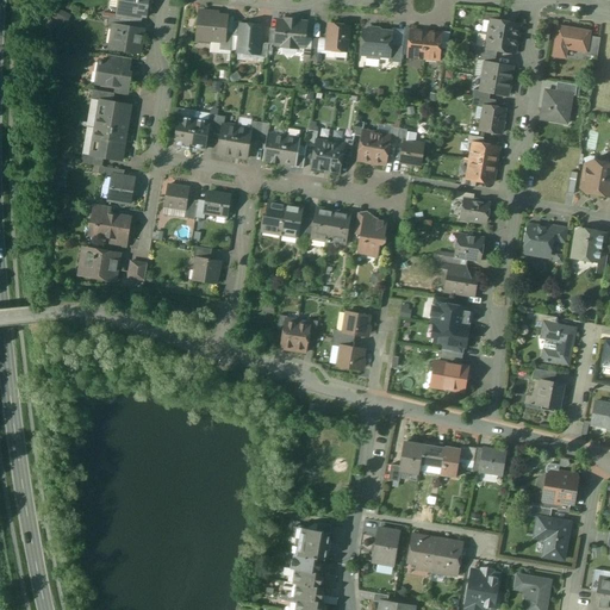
[(119,0),(118,12),(123,13),(137,16),(147,17),(149,0),(119,0)]
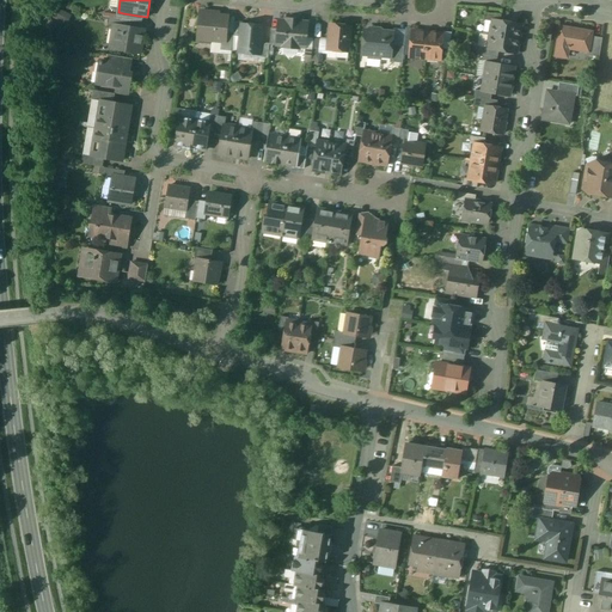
[(65,24),(69,13),(59,8),(54,19),(65,24)]
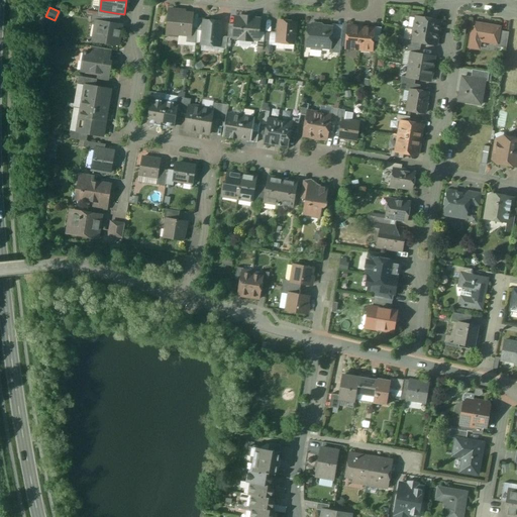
[(192,14),(177,13),(177,10),(169,10),(169,18),(166,19),(166,22),(168,23),(167,33),(187,35),(190,35),(192,15),(192,14)]
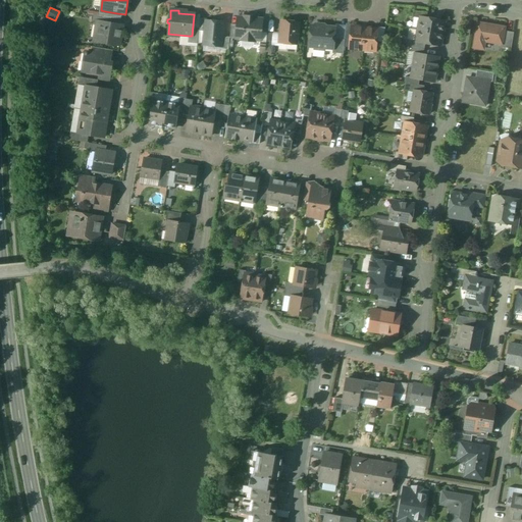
[(104,17),(94,15),(92,22),(100,23),(100,22),(110,24),(111,18),(104,17)]
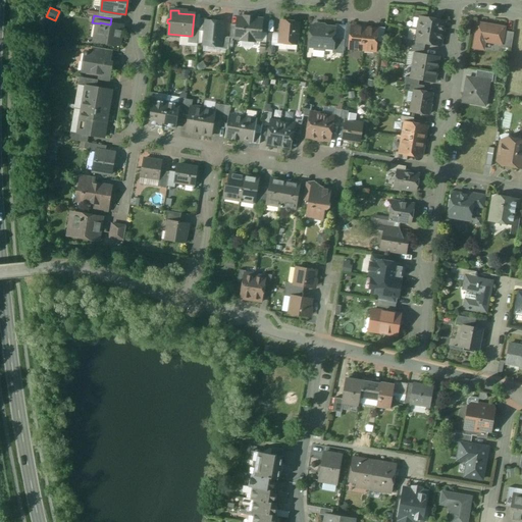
[(200,16),(194,15),(192,36),(189,36),(188,43),(198,44),(199,31),(200,18),(200,16)]
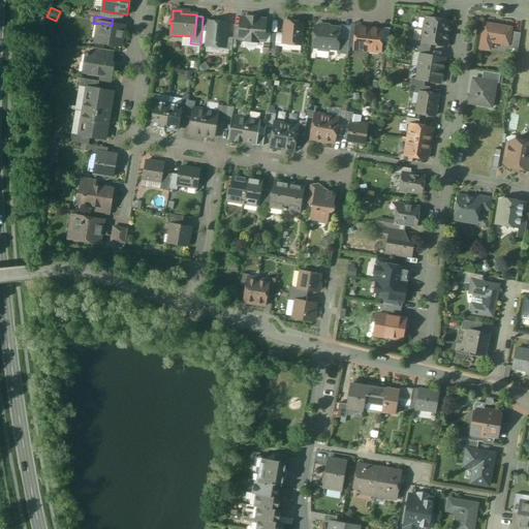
[(248,19),(241,19),(240,26),(239,38),(240,38),(246,39),(245,41),(256,42),(257,40),(263,41),(265,33),(266,21),(258,20),(258,19),(255,21),(253,21),(251,21),(250,20),(248,18),(248,19)]
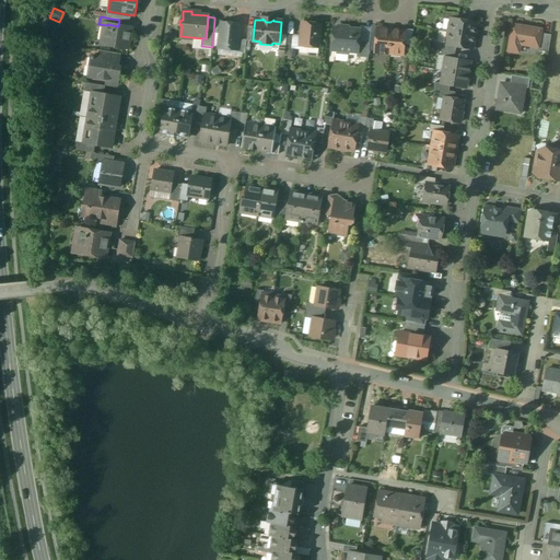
[(457,20),(451,19),(451,20),(450,23),(448,24),(447,30),(448,31),(448,32),(475,36),(476,23),(457,20)]
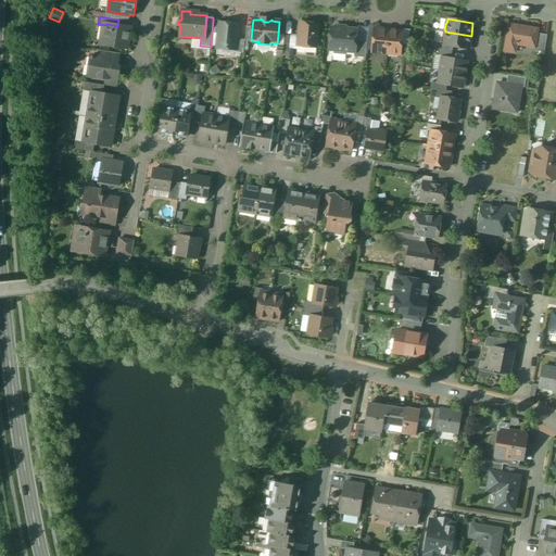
[(230,22),(227,21),(224,23),(220,23),(219,23),(218,34),(217,46),(219,49),(224,49),(226,47),(235,48),(236,48),(236,41),(238,39),(238,36),(237,35),(238,25),(232,24),(230,22)]
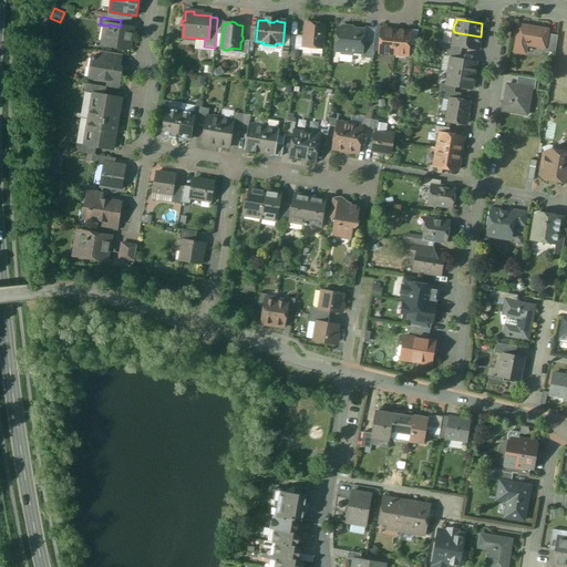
[(325,26),(306,23),(303,47),(322,49),(325,26)]
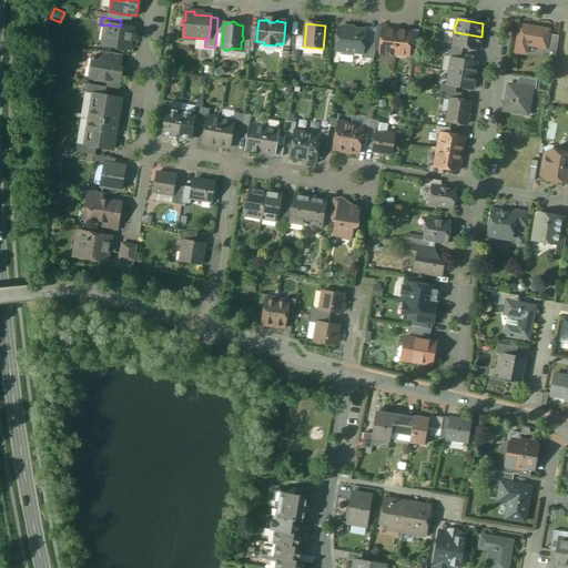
[(120,27),(109,24),(109,26),(105,42),(118,44),(118,48),(130,50),(131,49),(129,48),(130,42),(132,42),(134,29),(124,27),(123,28),(120,27)]
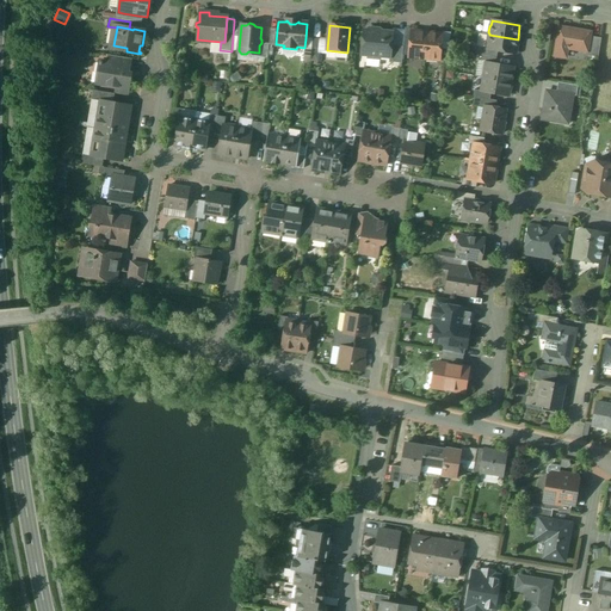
[(590,34),(559,28),(555,56),(565,57),(567,48),(586,51),(590,37),(590,34)]
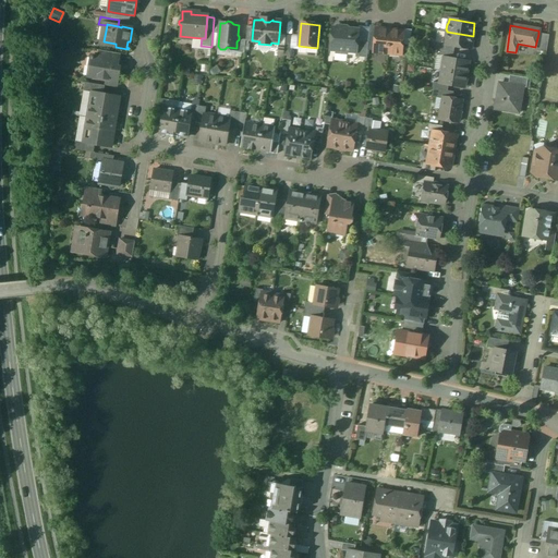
[(358,31),(332,27),(330,50),(355,53),(356,43),(358,31)]
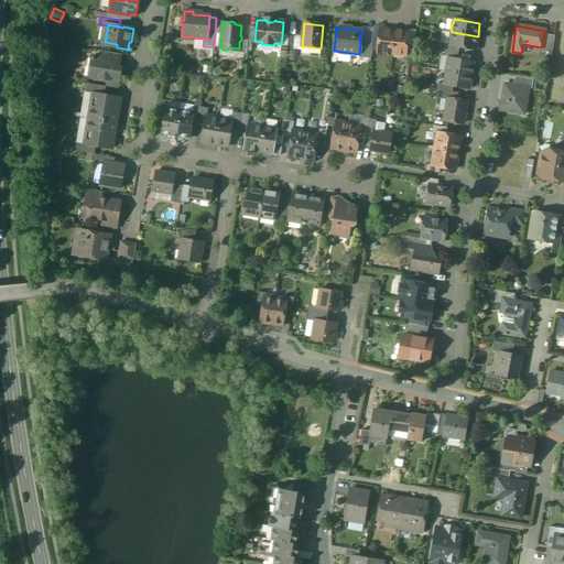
[(393,31),(380,30),(378,53),(391,55),(393,31)]
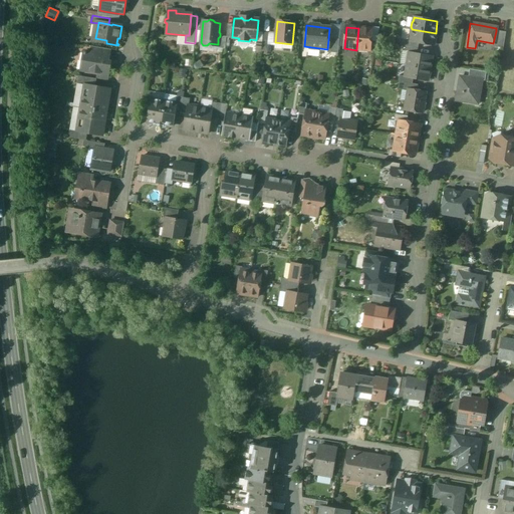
[(371,29),(358,28),(356,50),(369,51),(371,29)]
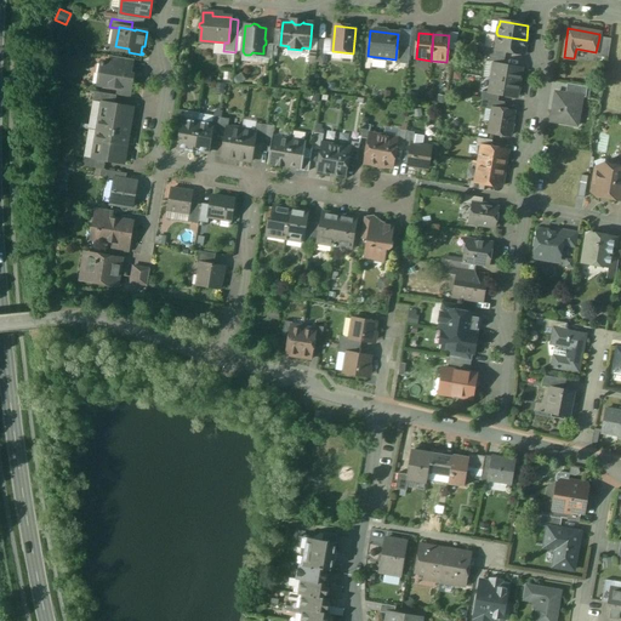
[(527,40),(497,35),(497,36),(495,38),(494,44),(495,45),(495,50),(506,52),(523,55),(527,40)]
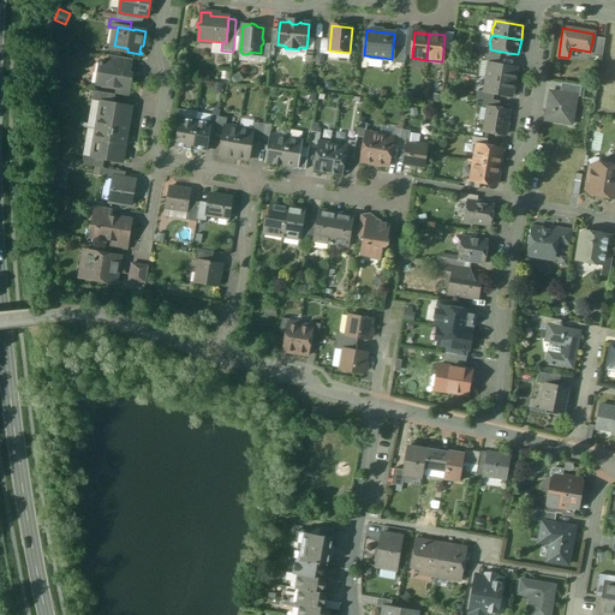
[(604,39),(593,37),(590,52),(590,55),(602,58),(604,39)]
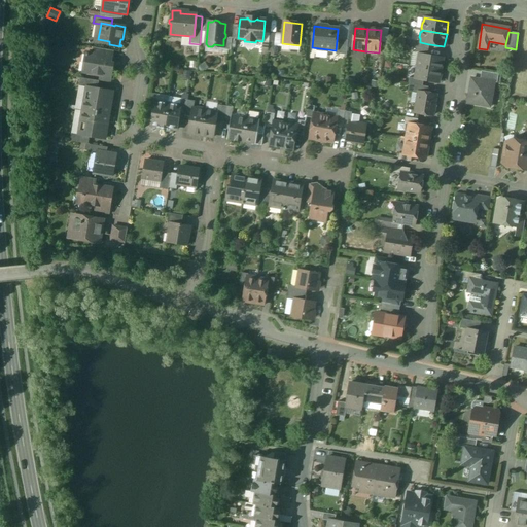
[(232,38),(225,37),(223,39),(223,45),(222,45),(222,49),(231,50),(232,39),(232,38)]
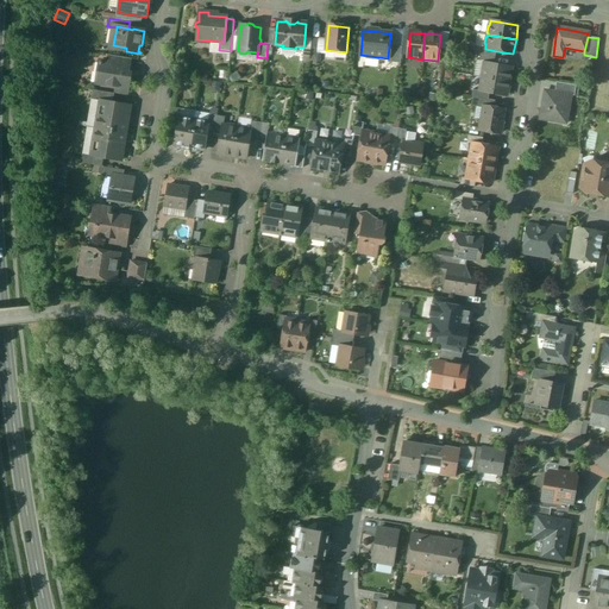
[(402,48),(389,46),(388,58),(388,63),(400,64),(402,48)]
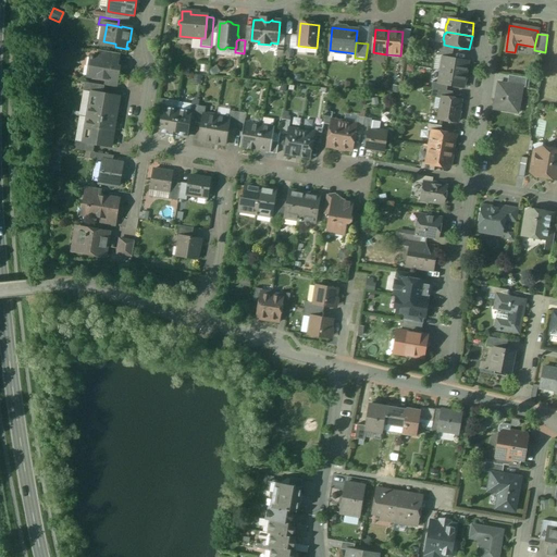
[(454,47),(444,45),(441,44),(440,50),(453,52),(454,47)]
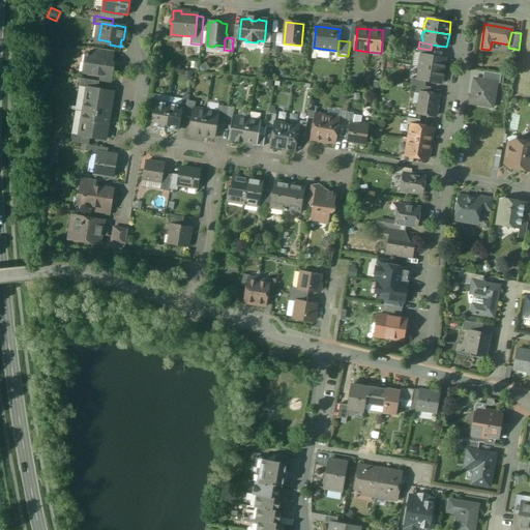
[(113,51),(96,49),(95,54),(95,55),(112,58),(113,51)]
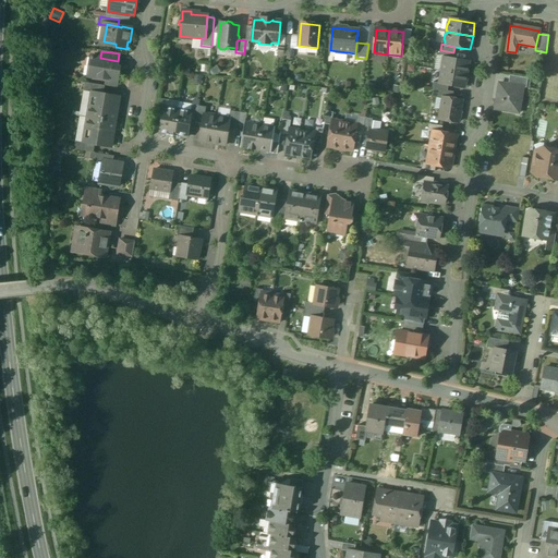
[(118,61),(100,58),(100,57),(92,56),(89,68),(93,72),(93,77),(116,82),(117,71),(118,61)]
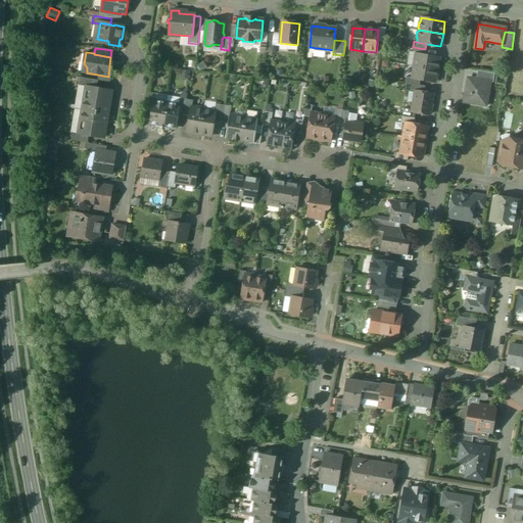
[(438,58),(416,54),(414,66),(436,70),(438,58)]
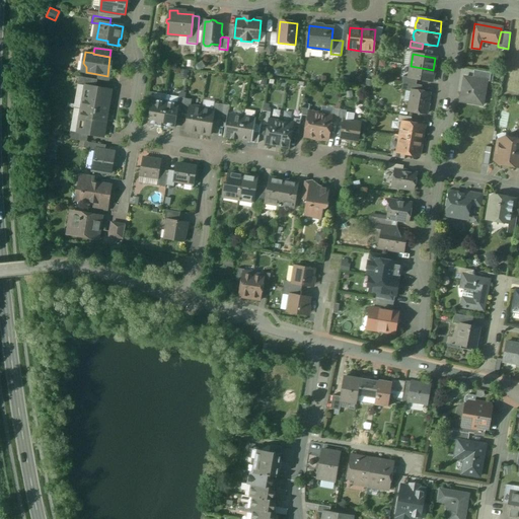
[(433,70),(411,66),(409,78),(417,79),(431,82),(433,70)]
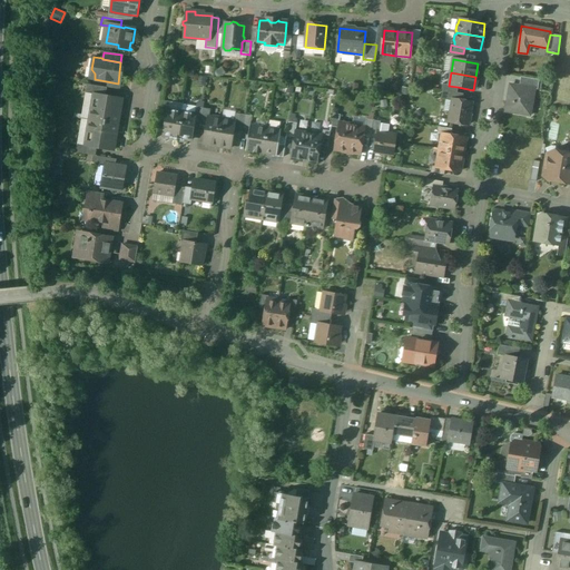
[(539,80),(520,77),(519,87),(534,89),(537,90),(539,80)]
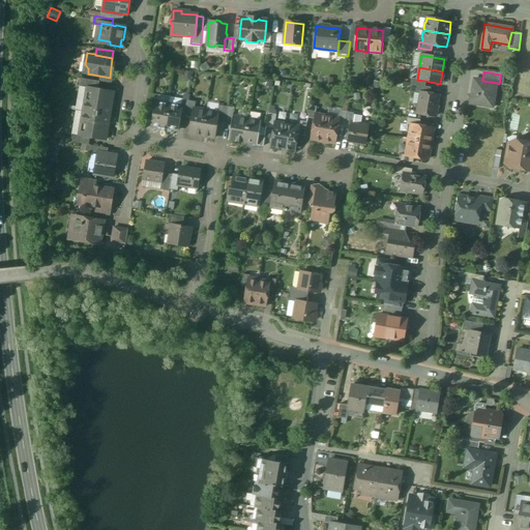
[(99,82),(81,79),(80,87),(87,88),(98,89),(99,82)]
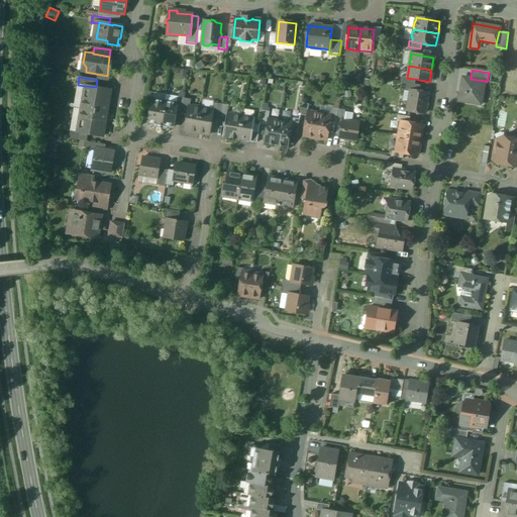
[(415,79),(407,78),(401,77),(400,83),(402,83),(414,85),(415,79)]
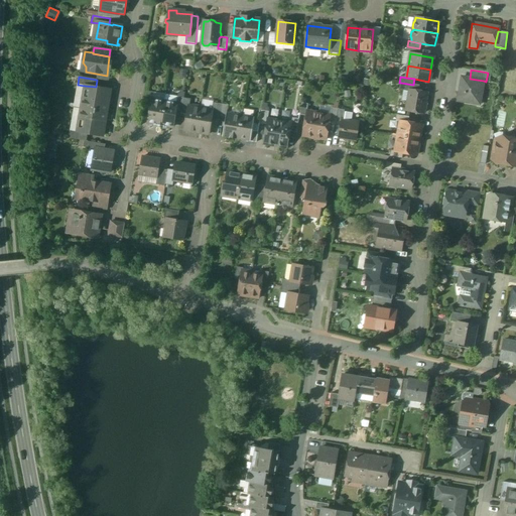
[(470,79),(462,77),(457,102),(477,105),(479,95),(481,95),(484,81),(470,79)]
